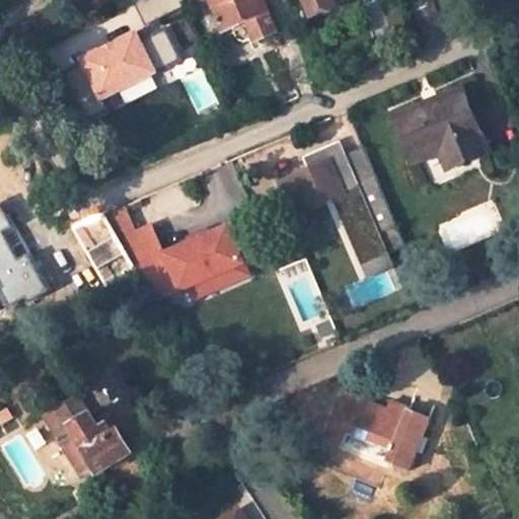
[(211,0),(224,30),(247,21),(255,40),(275,32),(262,0),(211,0)]
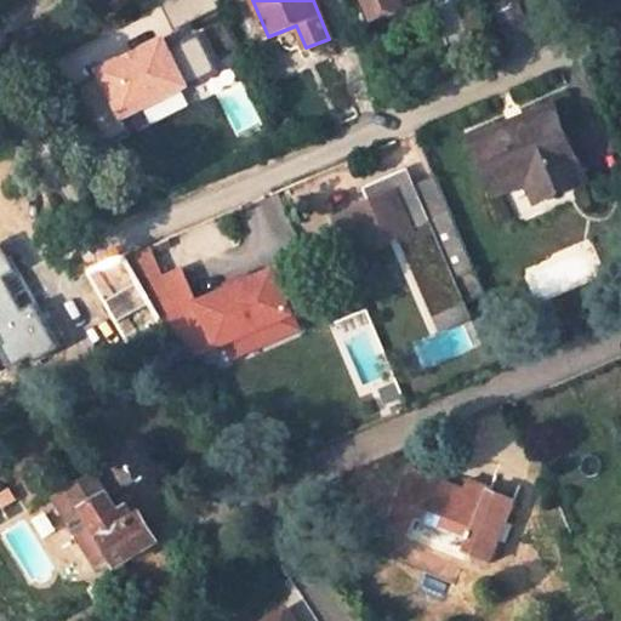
[(365,0),(374,18),(400,6),(398,0),(365,0)]
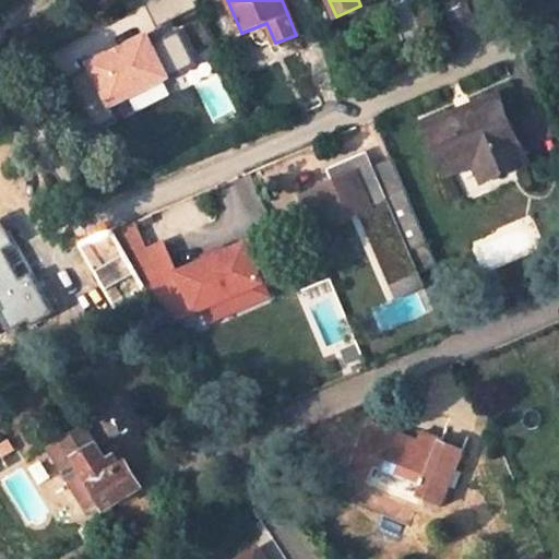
[(146,35),(91,63),(111,105),(130,96),(167,76),(194,63),(179,32),(151,45),(146,35)]
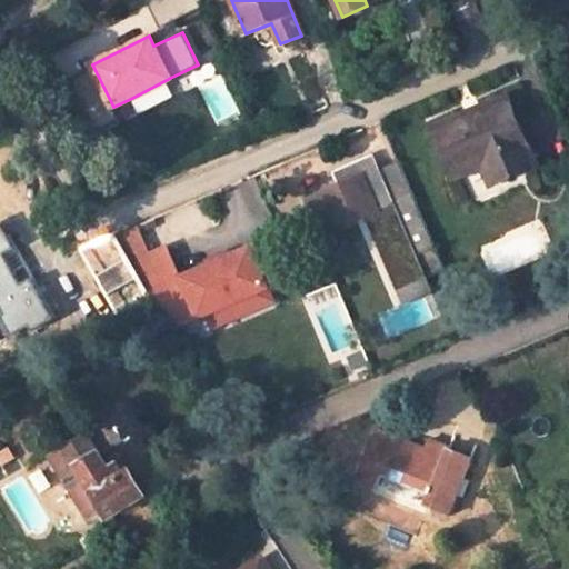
[(170,78),(132,98),(137,107),(176,89),(170,78)]
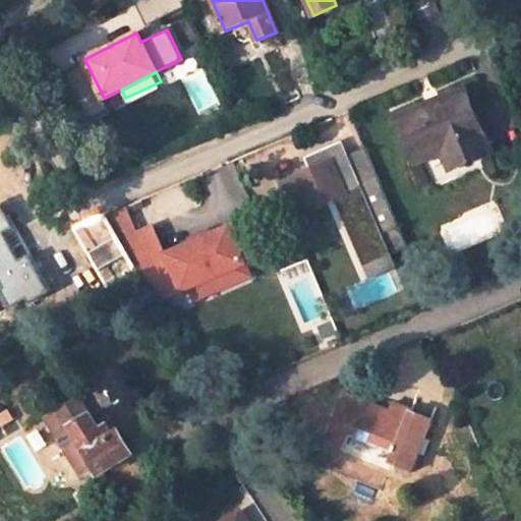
[(489,155),(462,92),(396,120),(414,164),(441,153),(450,171),(489,155)]
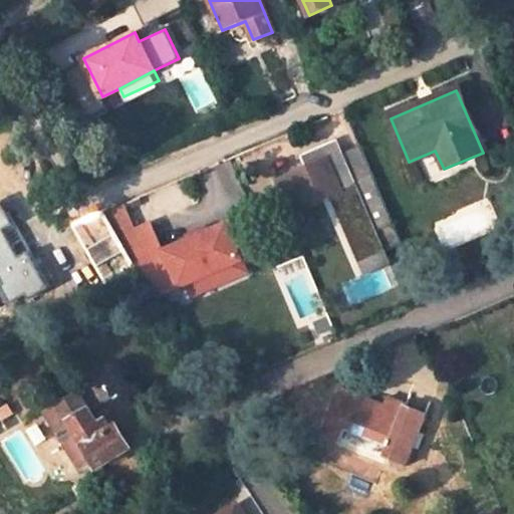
[(318,203),(320,200),(328,197),(356,263),(402,244),(358,146),(339,154),(335,145),(329,148),(328,145),(300,157),(305,168),(276,180),(289,210),(301,205),(302,207),(307,205),(310,206),(318,203)]
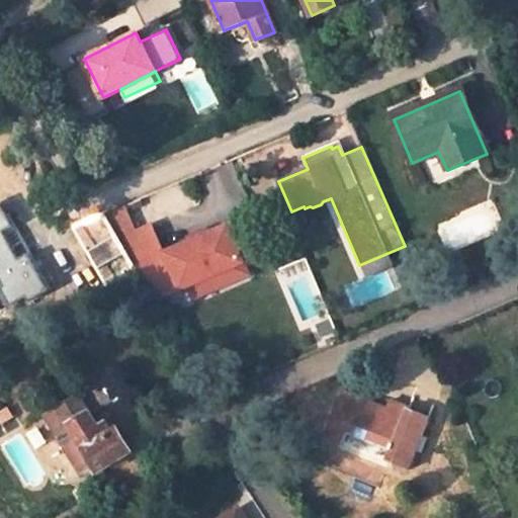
[(0,204),(0,298),(3,306),(24,295),(29,304),(51,292),(0,204)]
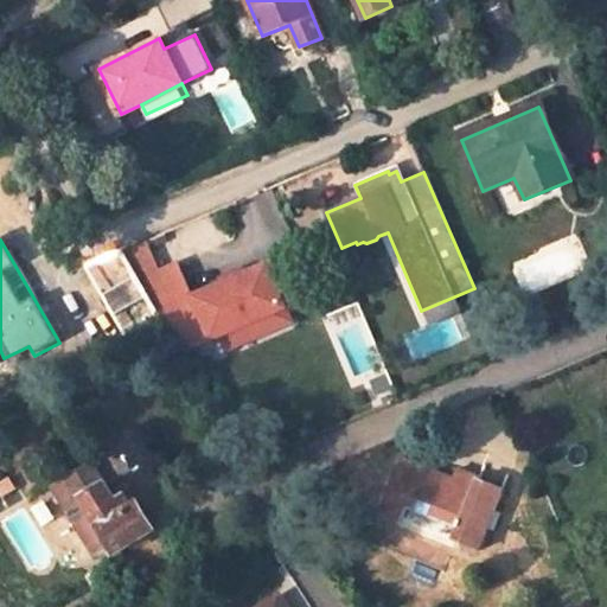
[(192,300),(177,267),(158,275),(145,246),(123,253),(140,282),(158,312),(161,311),(189,352),(222,338),(256,323),(262,337),(292,324),(267,267),(244,278),(241,279),(243,283),(229,289),(228,285),(224,286),(192,300)]
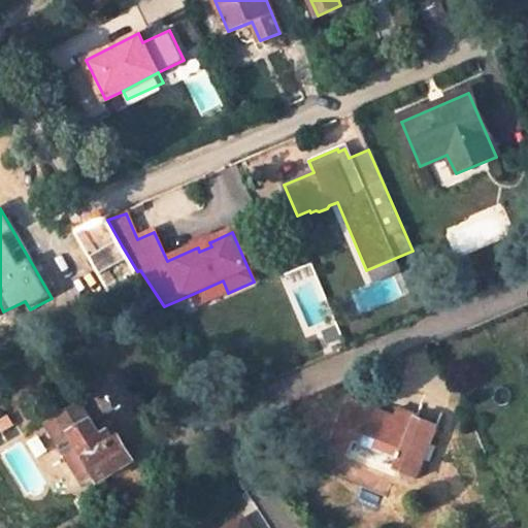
[(85,228),(101,258),(122,245),(107,220),(106,218),(85,228)]
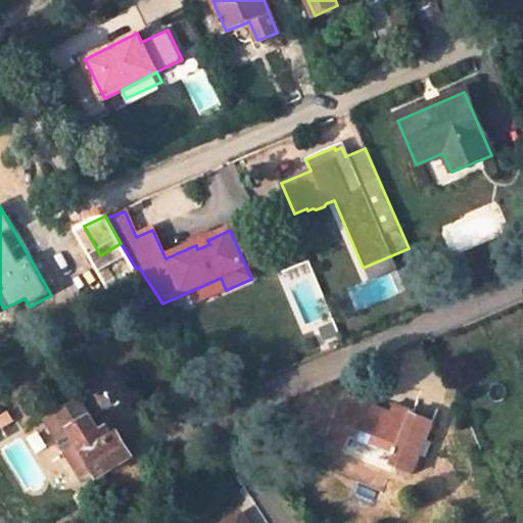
[(191,242),(193,246),(196,245),(197,249),(209,244),(207,240),(210,239),(208,234),(191,242)]
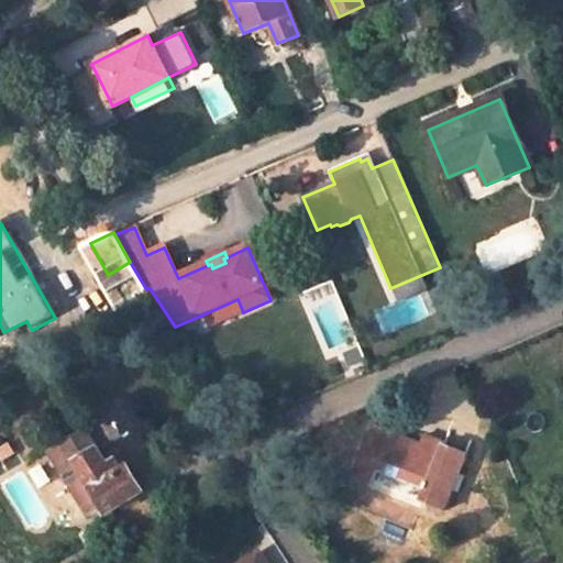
[(105,313),(146,289),(130,262),(108,275),(88,287),(105,313)]
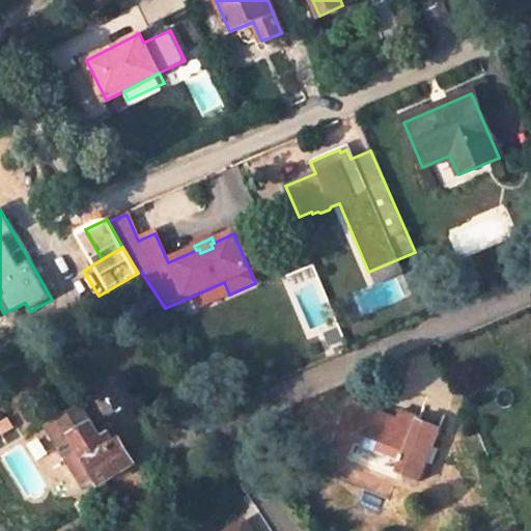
[(224,282),(194,296),(200,308),(229,295),(224,282)]
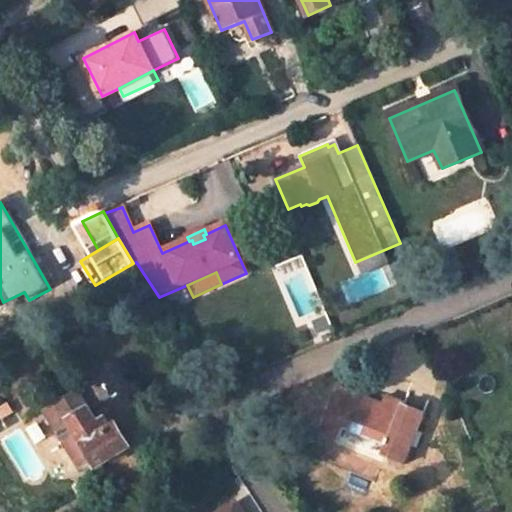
[(75,391),(44,410),(84,474),(128,447),(115,425),(110,428),(104,419),(98,422),(88,407),(86,409),(75,391)]
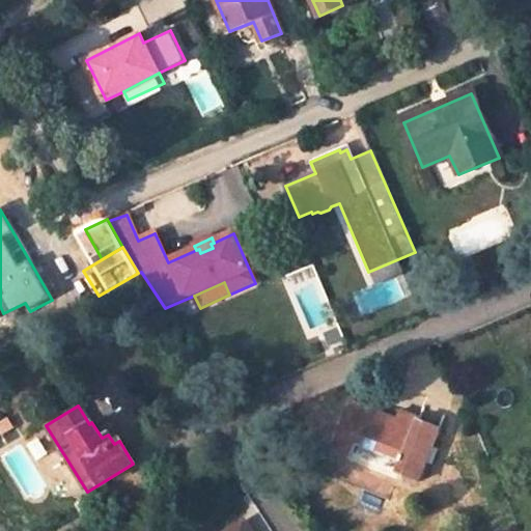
[(419,481),(440,430),(418,421),(416,426),(396,419),(369,410),(356,445),(403,462),(398,474),(419,481)]
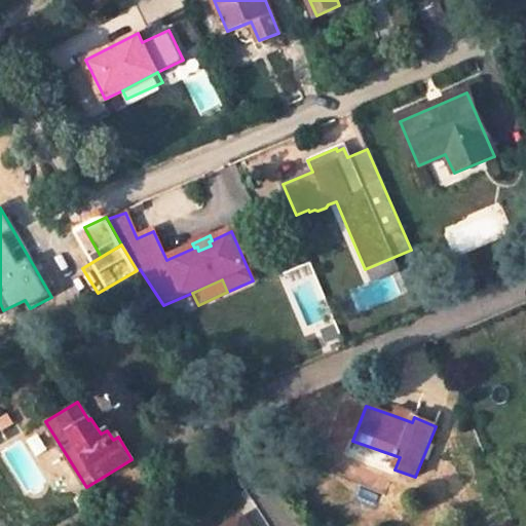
[(412,422),(414,417),(416,414),(396,407),(392,415),(412,422)]
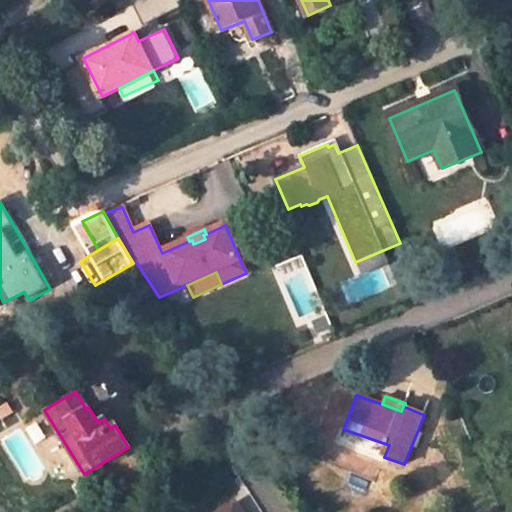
[(389,445),(343,429),(338,443),(383,459),(384,457),(389,445)]
